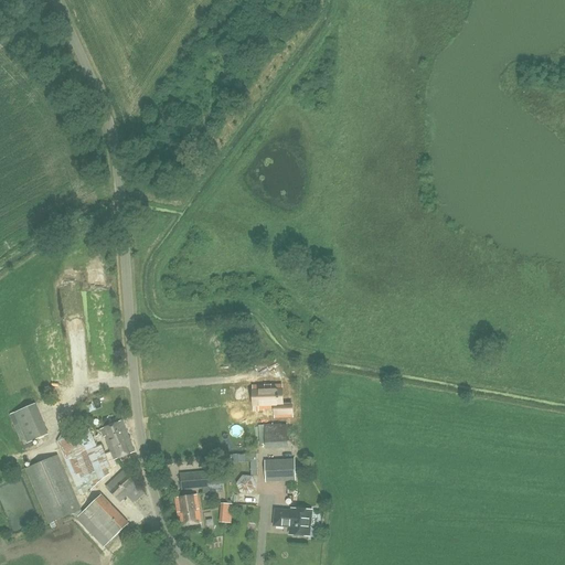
[(280,386),(256,386),(256,407),(280,406),(280,386)]
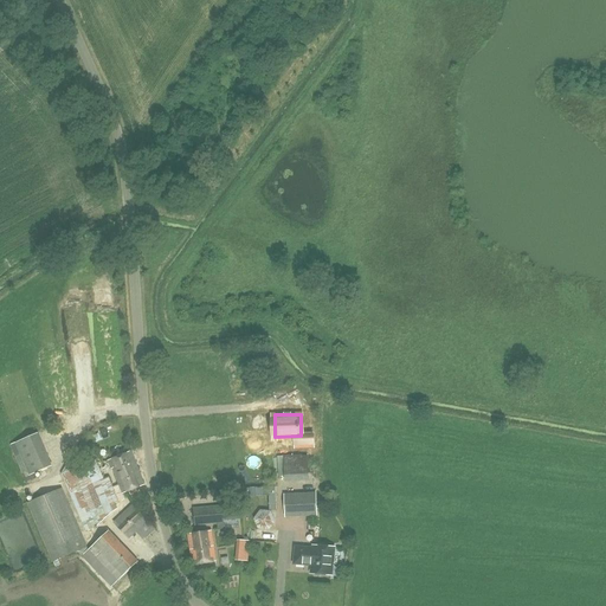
[(17,442),(28,477),(57,468),(46,432),(17,442)]
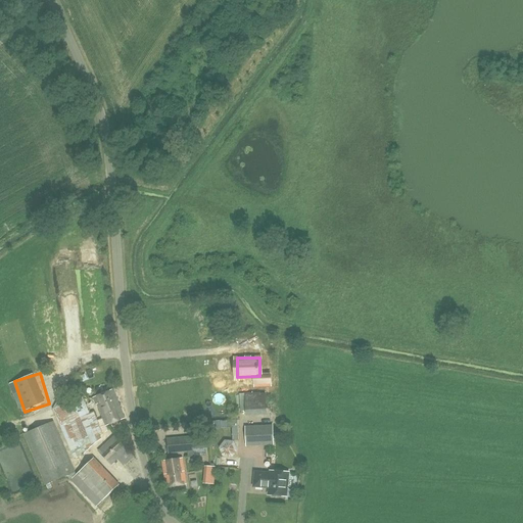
[(100,412),(120,403),(113,389),(93,397),(95,405),(96,405),(100,412)]
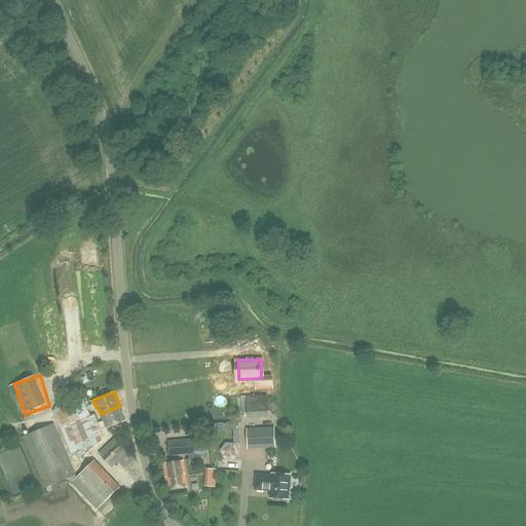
[(89,416),(83,400),(54,412),(75,460),(85,456),(102,441),(101,437),(103,436),(94,415),(89,416)]
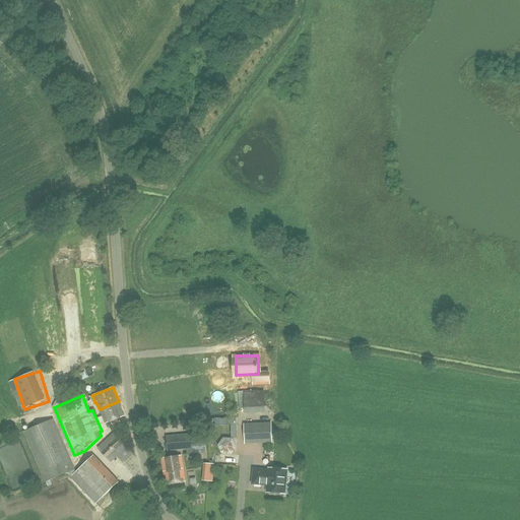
[(270,412),(269,405),(266,405),(266,398),(247,400),(247,413),(270,412)]
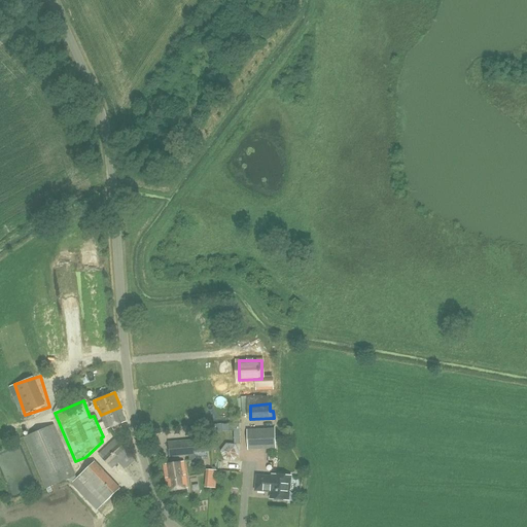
[(107,429),(126,422),(120,407),(101,415),(107,429)]
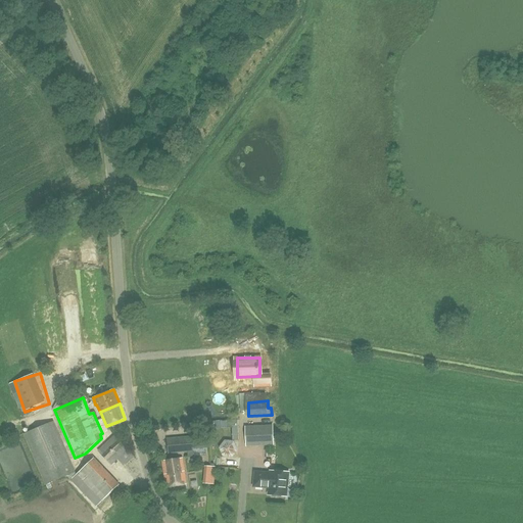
[(77,475),(75,472),(53,422),(25,434),(46,484),(66,475),(72,479),(97,506),(120,484),(94,459),(77,475)]
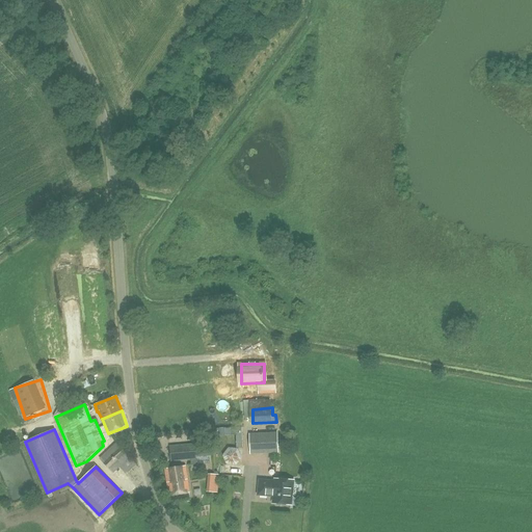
[(251,453),(277,452),(277,434),(250,435),(251,453)]
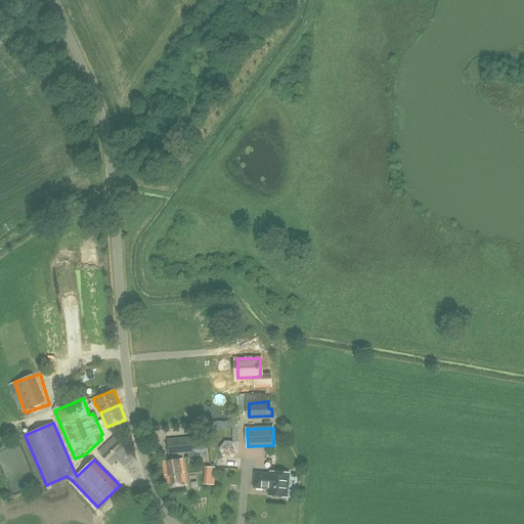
[(125,468),(134,457),(128,450),(128,449),(116,436),(98,452),(112,466),(118,461),(125,468)]
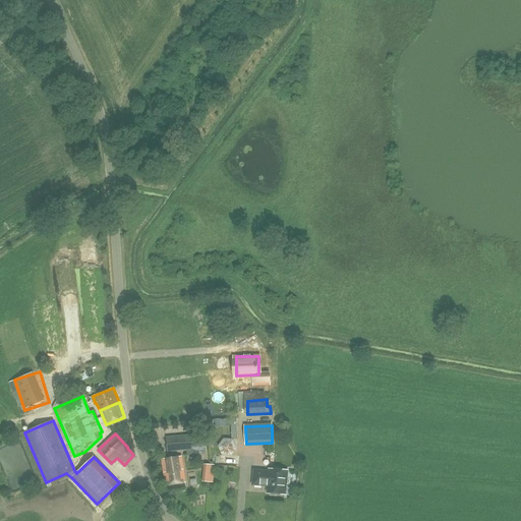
[(168,451),(186,450),(187,455),(206,454),(206,448),(205,435),(167,438),(168,451)]
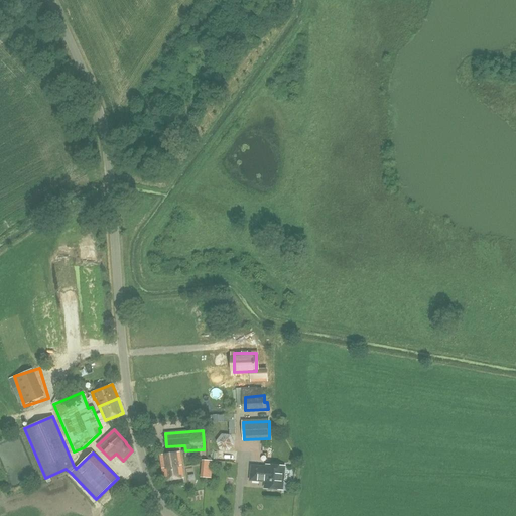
[(221,433),(226,454),(238,449),(232,430),(221,433)]
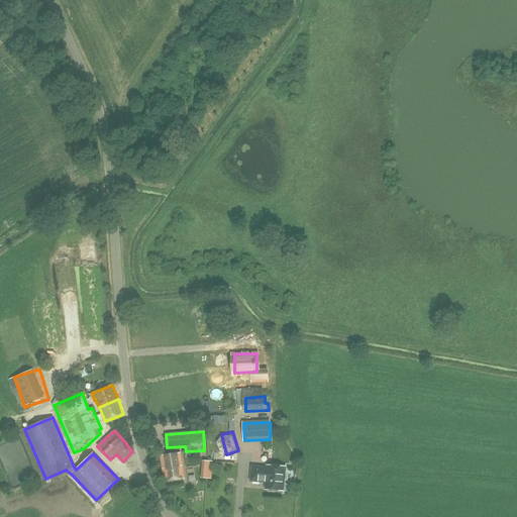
[(165,481),(185,478),(181,452),(161,455),(165,481)]
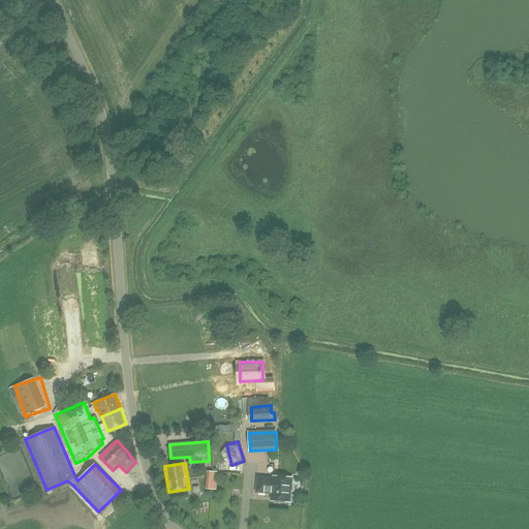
[(207,472),(206,489),(217,490),(218,471),(218,470),(217,468),(212,468),(212,472),(207,472)]
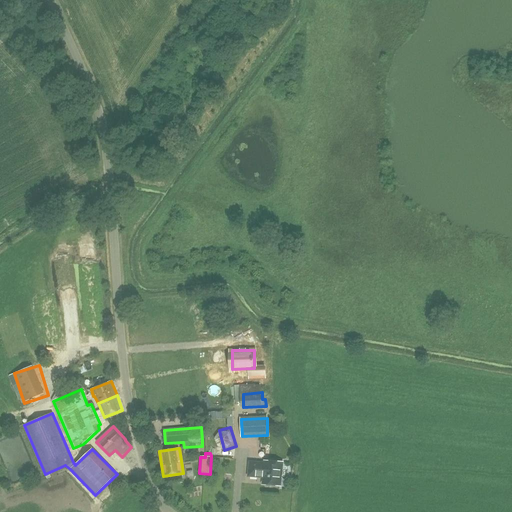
[(282,470),(282,462),(265,461),(264,463),(249,462),(248,476),(263,477),(263,484),(265,484),(266,486),(270,486),(271,484),(280,485),(281,469),(282,470)]
